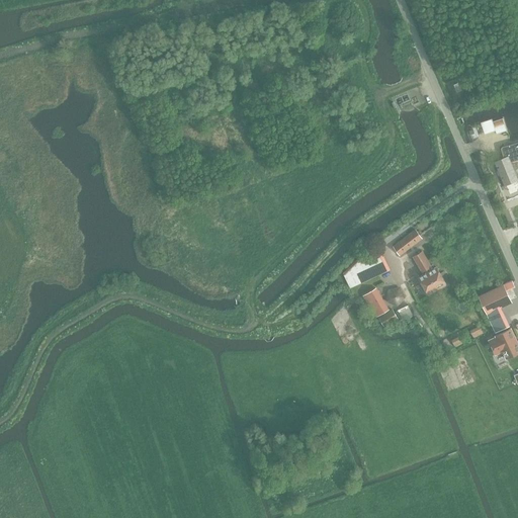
[(503,118),(492,122),(496,132),(497,135),(507,131),(503,118)]
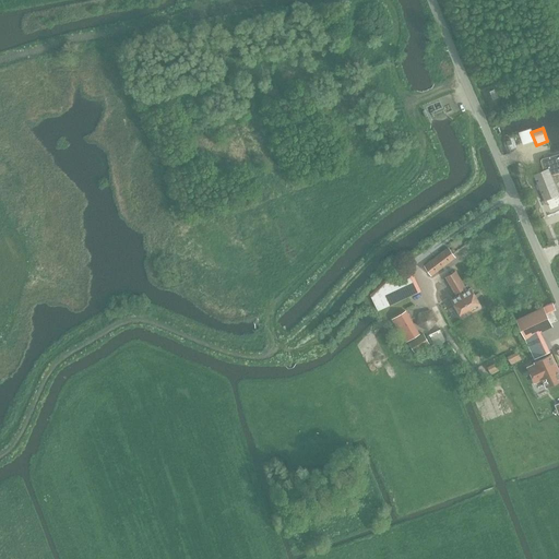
[(544,170),(532,175),(543,202),(558,194),(558,190),(552,175),(558,173),(558,153),(543,158),(542,159),(540,159),(540,161),(540,162),(544,170)]
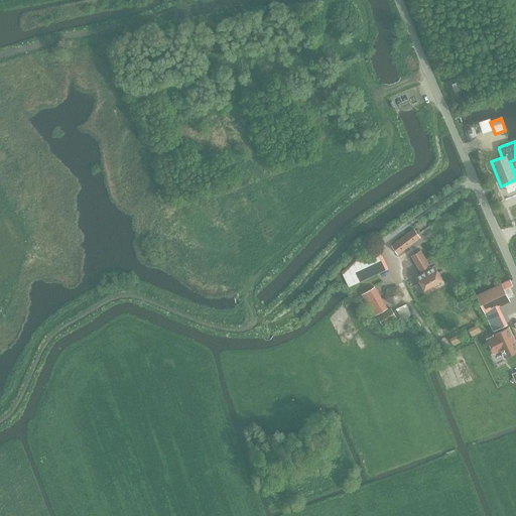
[(398,255),(420,238),(413,230),(392,246),(398,255)]
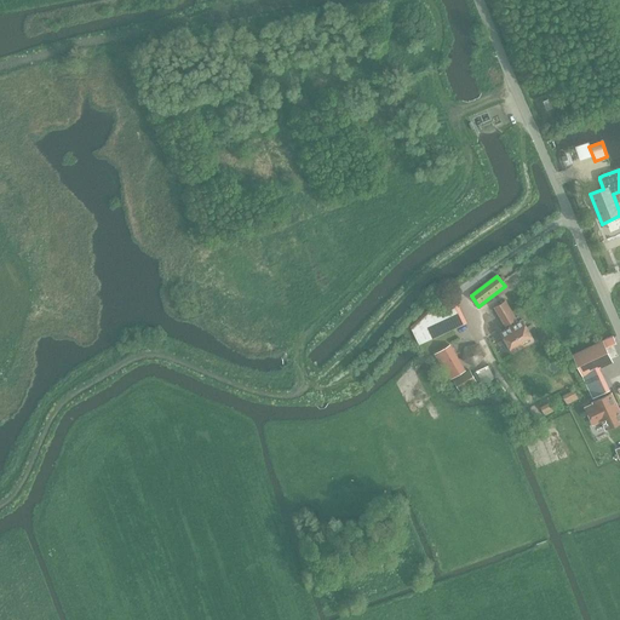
[(501,333),(512,354),(534,342),(522,321),(520,322),(517,319),(515,320),(505,303),(495,308),(505,326),(507,325),(509,328),(501,333)]
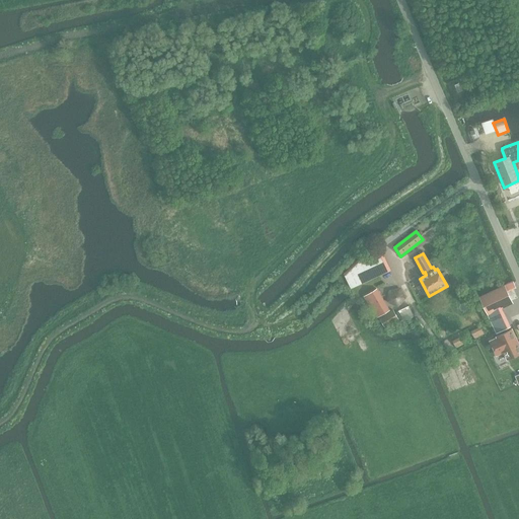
[(351,289),(368,281),(360,263),(346,277),(351,289)]
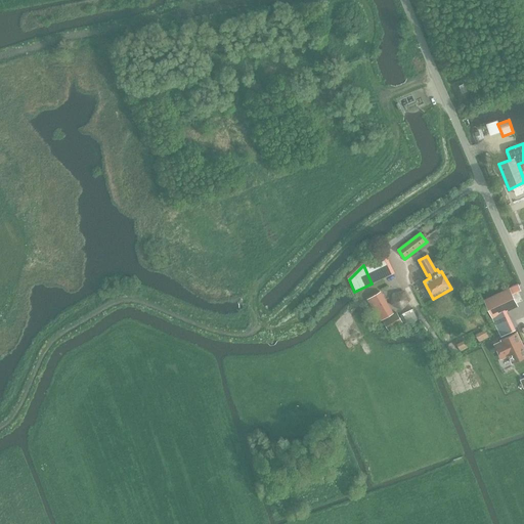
[(399,306),(410,301),(404,289),(393,294),(399,306)]
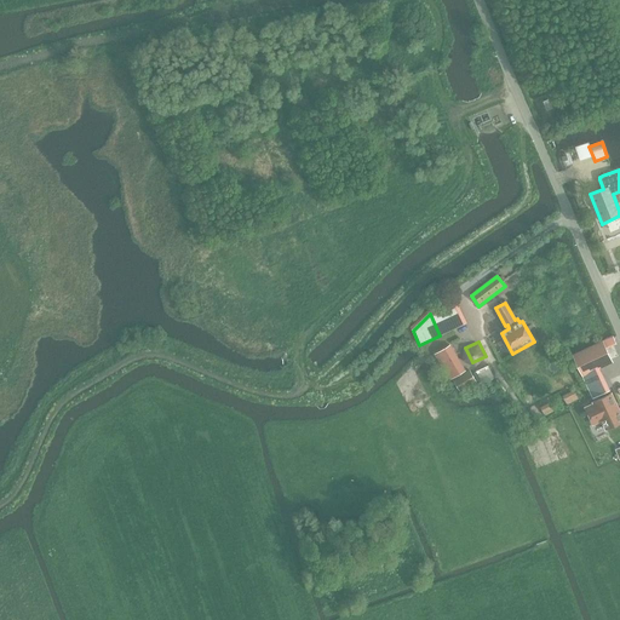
[(603,343),(573,356),(583,375),(596,369),(612,362),(603,343)]
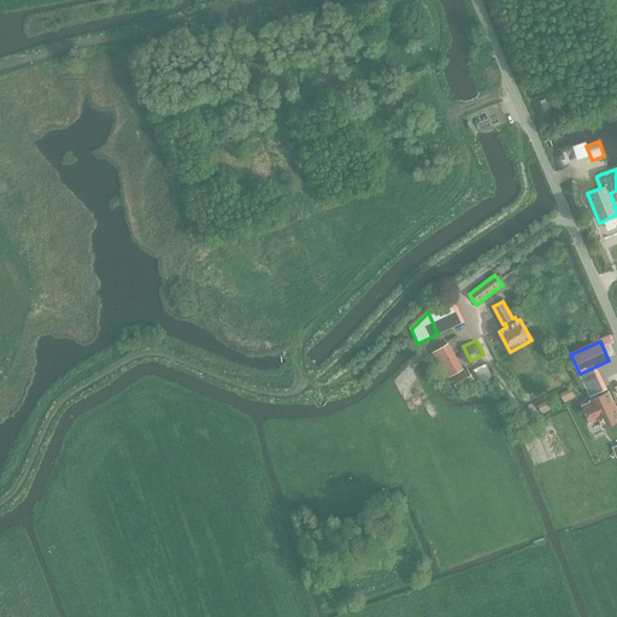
[(447,378),(462,370),(447,345),(430,354),(436,365),(438,364),(447,378)]
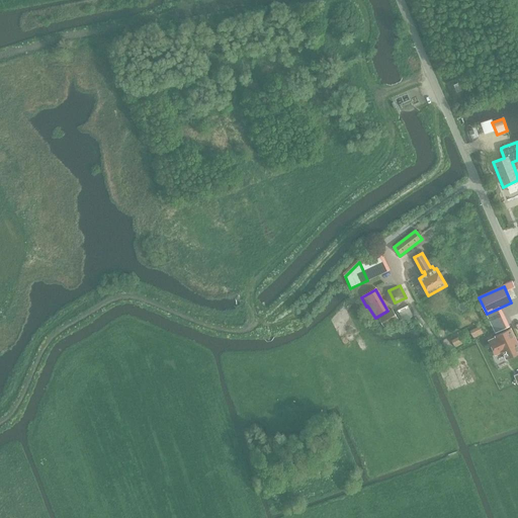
[(409,306),(398,311),(403,321),(414,316),(409,306)]
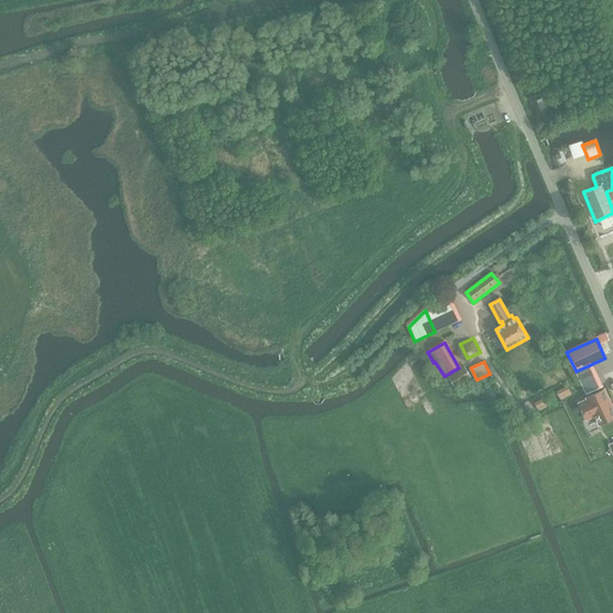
[(596,380),(589,365),(576,371),(583,386),(596,380)]
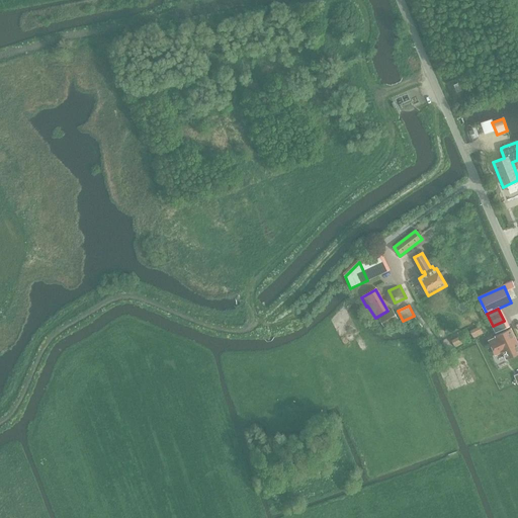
[(393,310),(379,317),(384,327),(398,319),(393,310)]
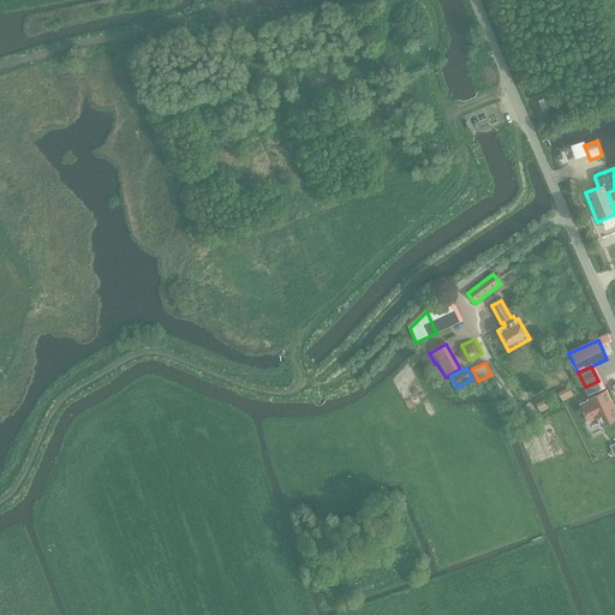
[(551,386),(569,378),(565,368),(547,375),(551,386)]
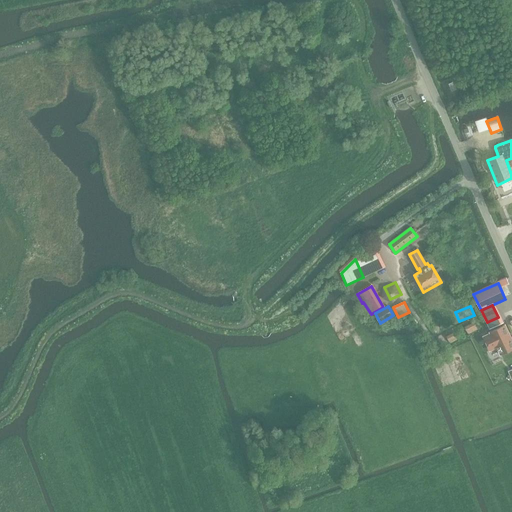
[(498,317),(487,322),(489,328),(500,323),(498,317)]
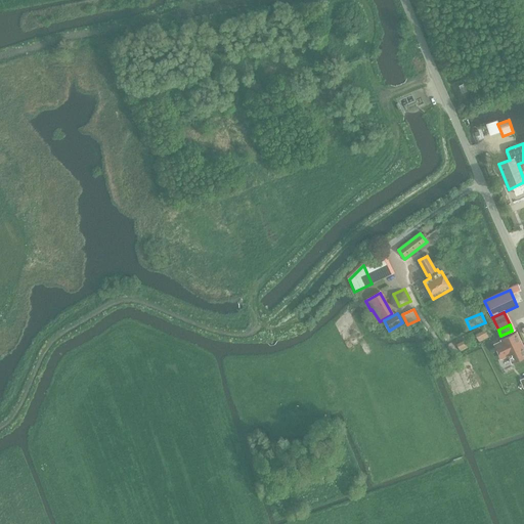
[(523,349),(516,333),(501,340),(503,341),(494,345),(501,359),(509,355),(513,362),(523,356),(523,349)]
